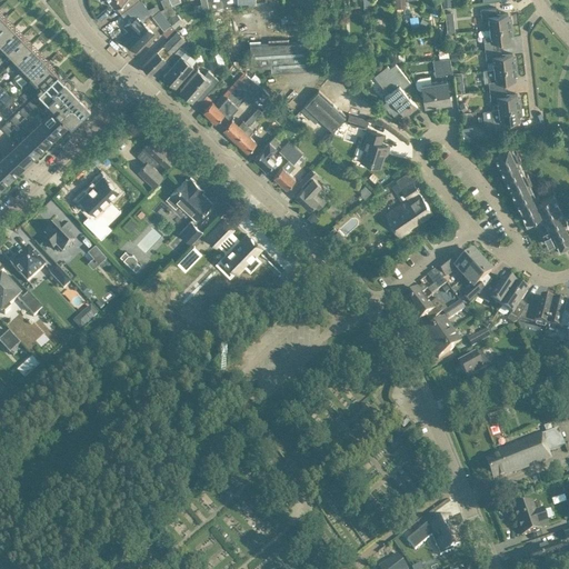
[(121,13),(139,0),(108,0),(115,8),(116,7),(121,13)]
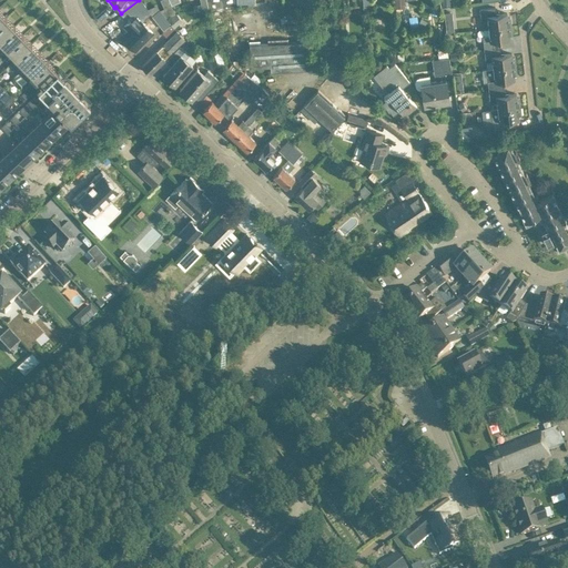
[(161,0),(165,9),(161,11),(166,18),(175,13),(169,0),(161,0)]
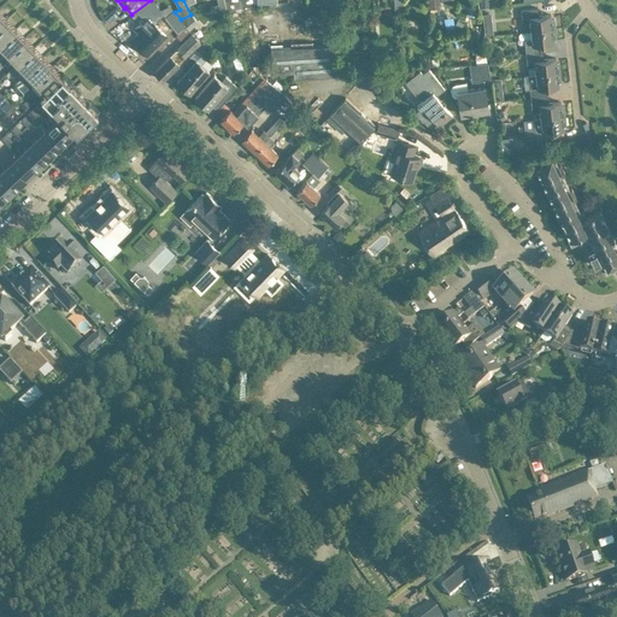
[(245,7),(244,0),(224,0),(228,11),(241,7),(245,7)]
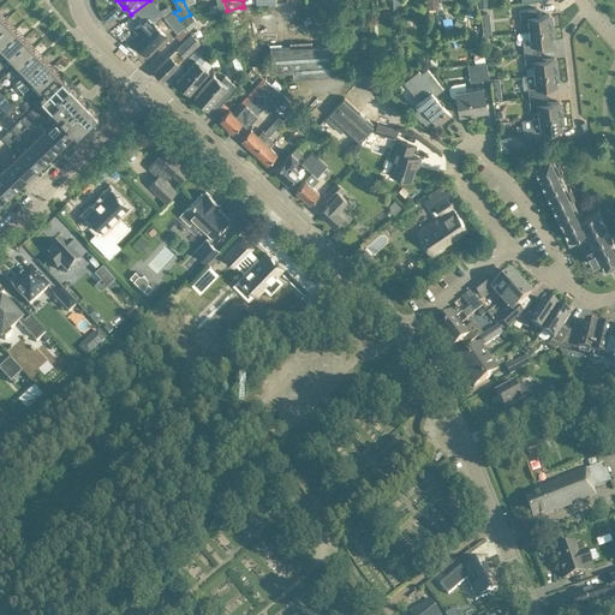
[(143,11),(148,17),(153,12),(156,16),(161,11),(153,1),(143,11)]
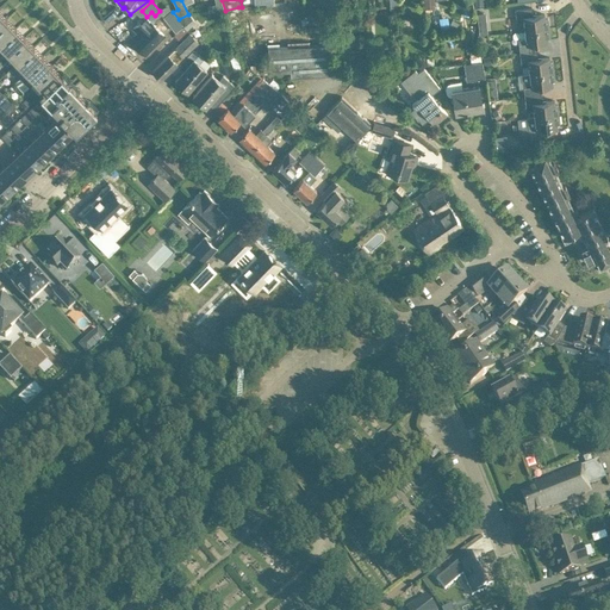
[(531,8),(515,10),(516,23),(524,22),(526,31),(548,27),(548,19),(545,19),(545,14),(533,16),(531,8)]
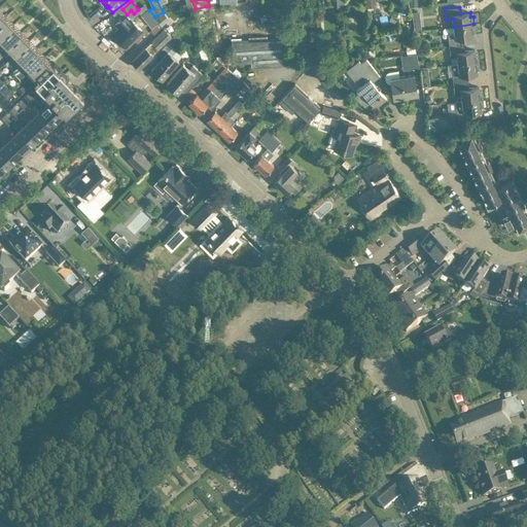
[(155,19),(154,16),(149,10),(148,9),(142,14),(152,27),(159,22),(155,19)]
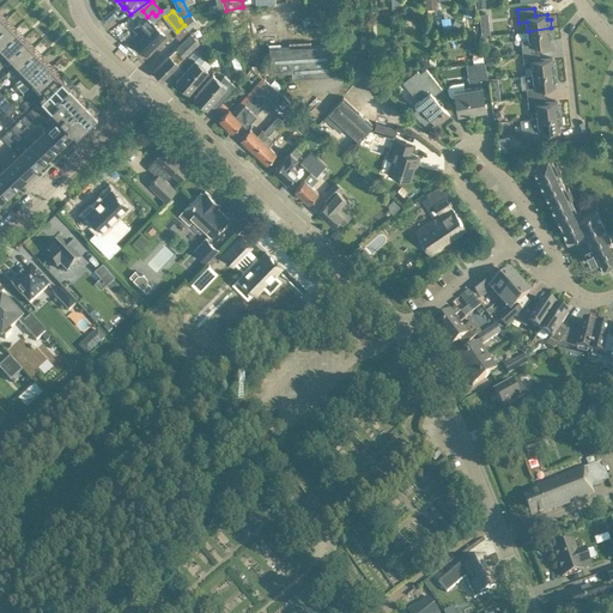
[(189,14),(181,22),(184,25),(188,30),(196,22),(189,14)]
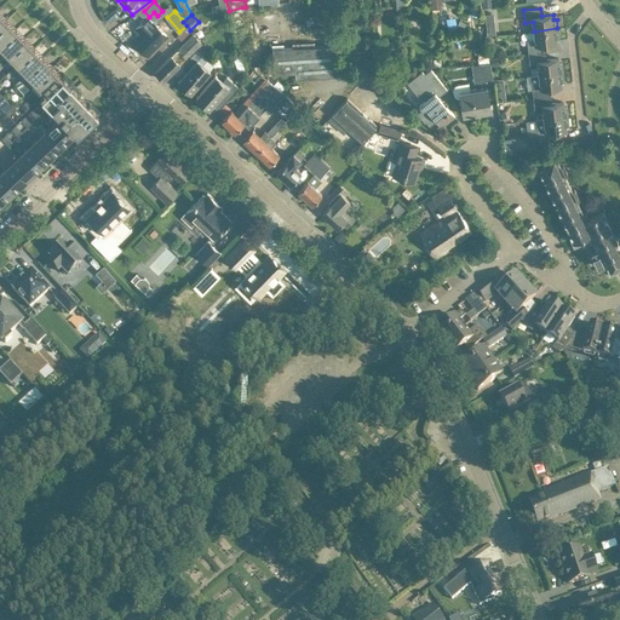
[(148,55),(166,36),(148,17),(136,29),(143,35),(136,42),(135,40),(133,41),(148,55)]
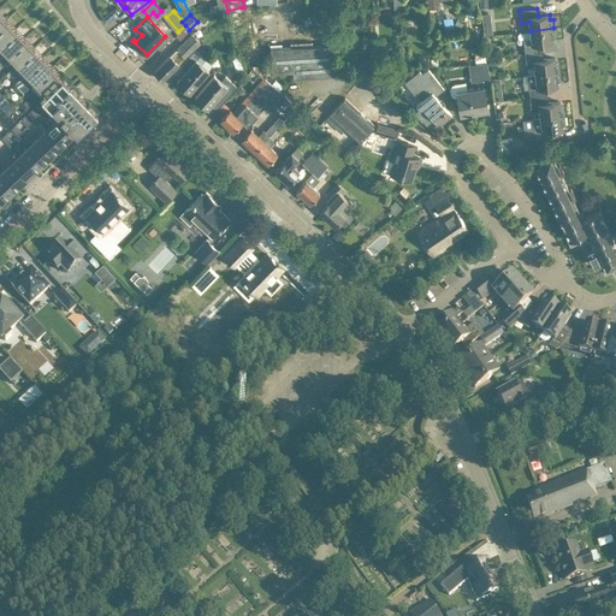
[(0,42),(16,28),(6,19),(0,24),(0,42)]
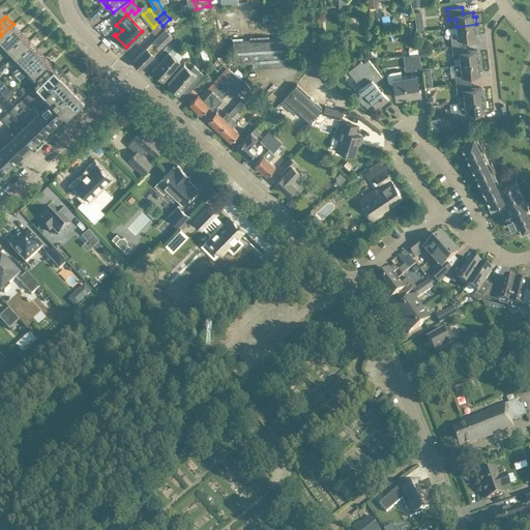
[(163,26),(159,23),(151,30),(154,34),(163,26)]
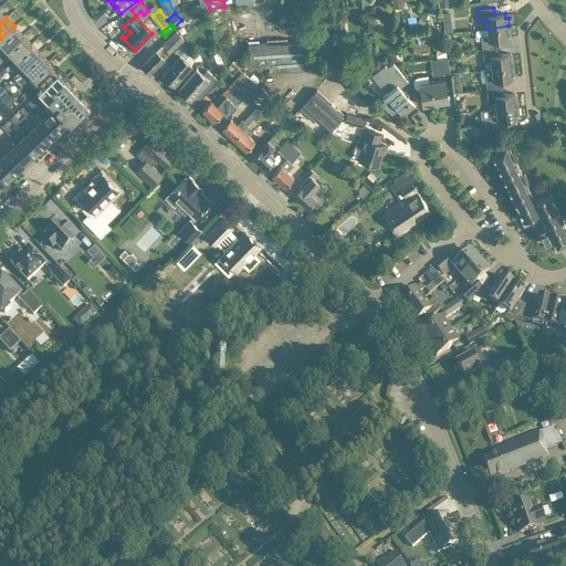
[(8,49),(23,34),(14,25),(0,39),(0,49),(4,53),(8,50),(8,49)]
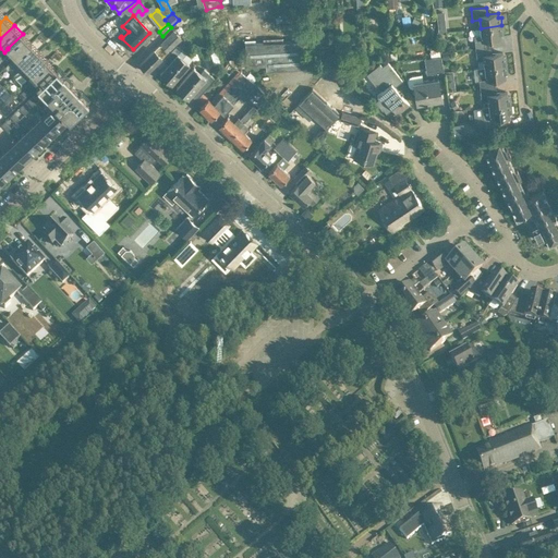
[(502,34),(501,25),(481,28),(481,35),(474,36),(475,49),(490,47),(490,39),(501,38),(500,34),(502,34)]
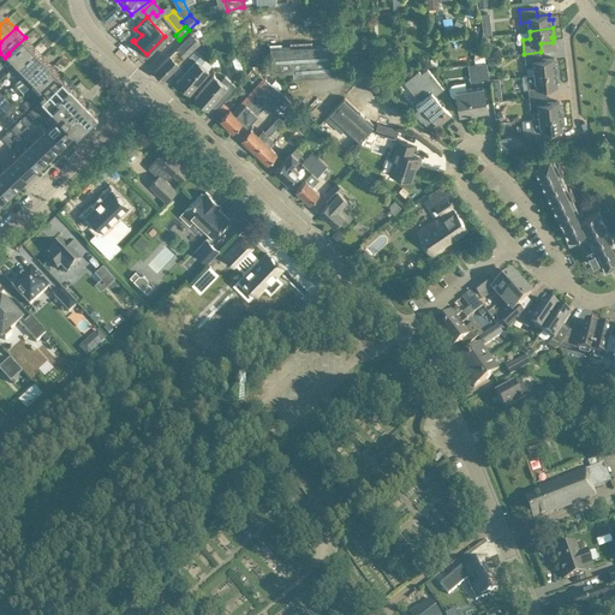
[(162,81),(201,42),(191,34),(154,71),(162,81)]
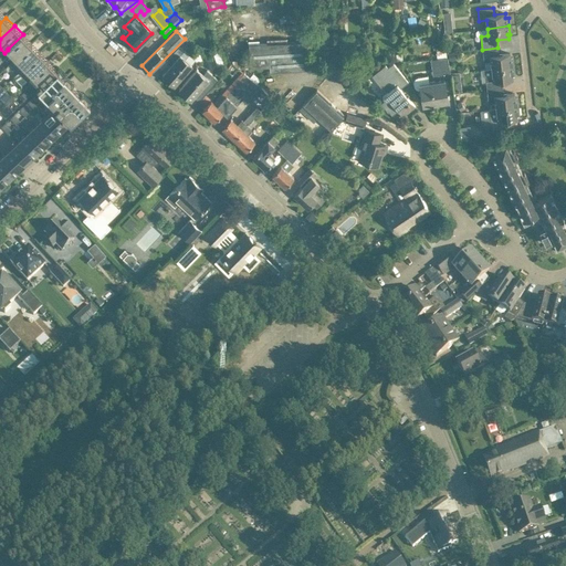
[(16,58),(31,43),(23,34),(8,49),(8,50),(16,58)]
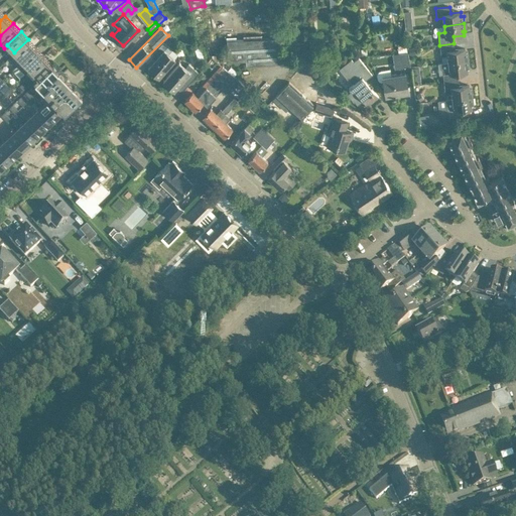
[(227,40),(228,53),(228,60),(245,59),(246,65),(280,62),(278,37),(227,40)]
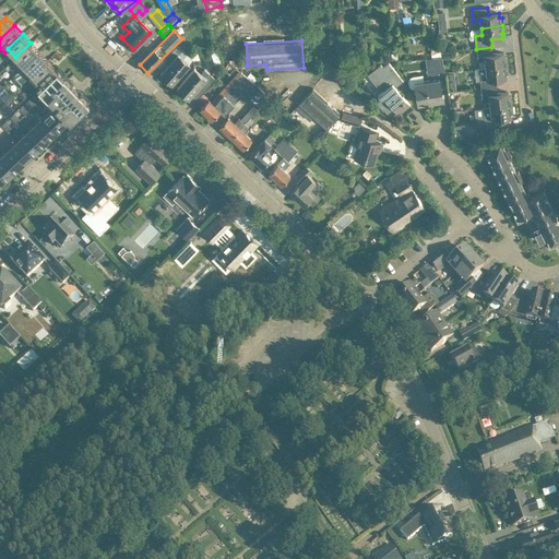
[(19,71),(39,51),(31,43),(15,57),(10,62),(19,71)]
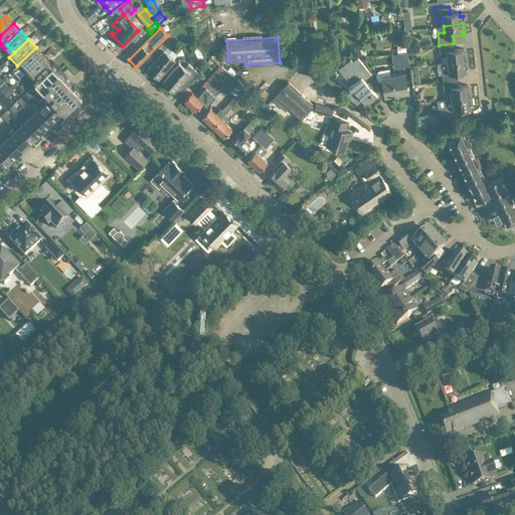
[(163,41),(152,53),(157,57),(148,67),(158,76),(174,58),(168,53),(172,49),(163,41)]
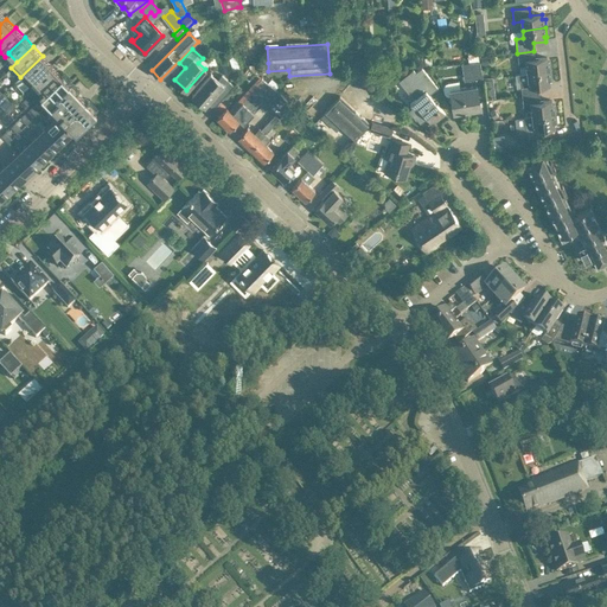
[(535,59),(534,51),(517,53),(518,66),(526,65),(526,74),(551,71),(550,62),(548,62),(547,57),(535,59)]
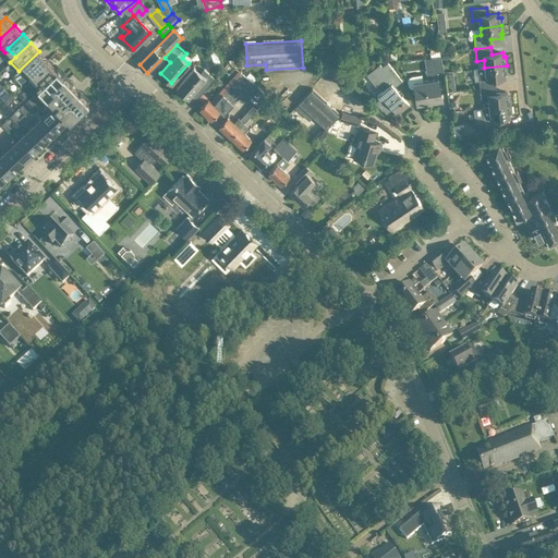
[(32,74),(47,60),(39,51),(19,71),(27,80),(33,74),(32,74)]
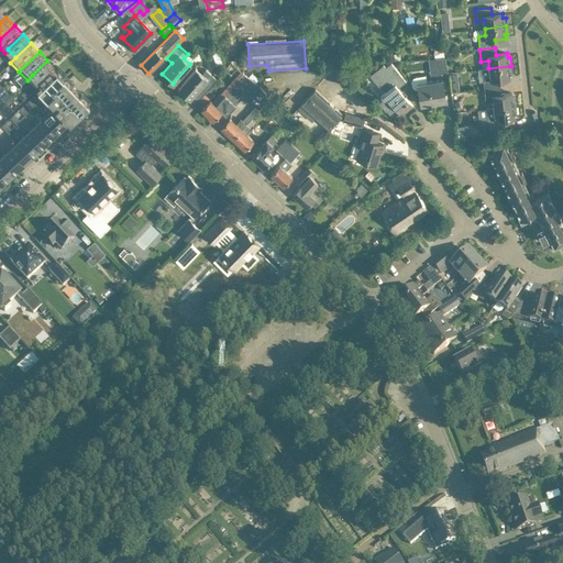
[(437,58),(439,76),(448,74),(445,58),(437,58)]
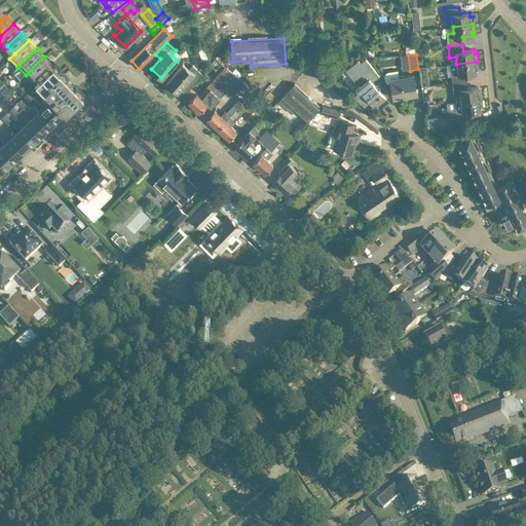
[(38,77),(51,64),(44,57),(30,70),(31,70),(38,77)]
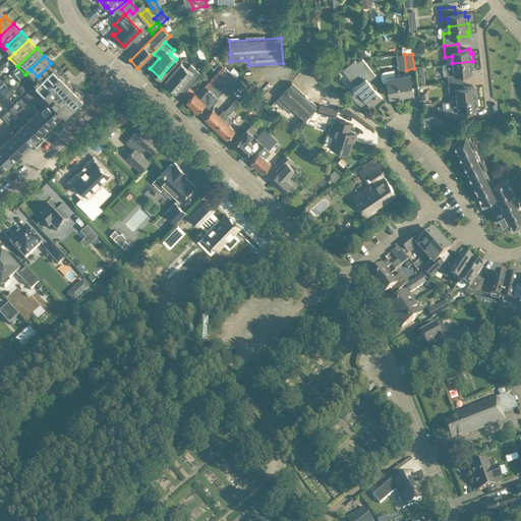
[(375,75),(362,58),(357,62),(355,60),(353,62),(346,68),(342,71),(351,82),(353,80),(357,85),(352,90),(355,93),(351,96),(357,103),(358,102),(360,106),(366,101),(371,107),(383,98),(368,80),(375,75)]
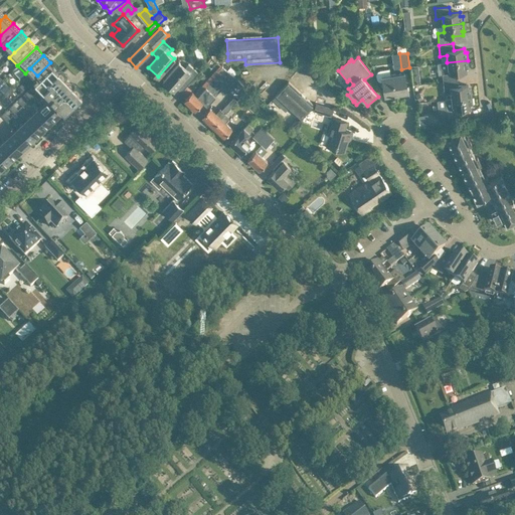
[(468,67),(468,60),(447,62),(448,68),(442,69),(443,81),(457,79),(457,72),(467,71),(466,67),(468,67)]
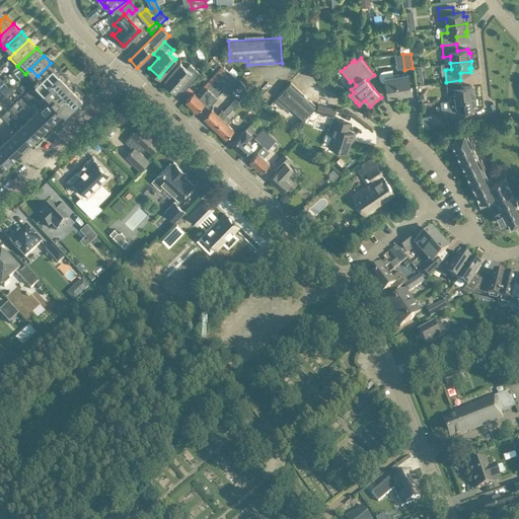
[(82,95),(51,63),(38,76),(33,80),(65,112),(82,95)]
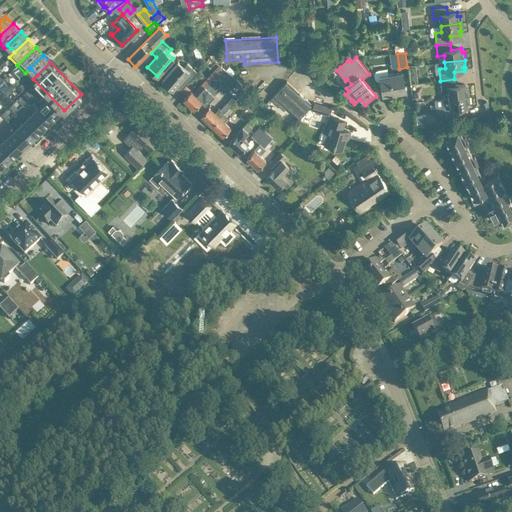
[(181,79),(186,84),(197,72),(187,63),(184,67),(178,62),(162,80),(173,89),(181,79)]
